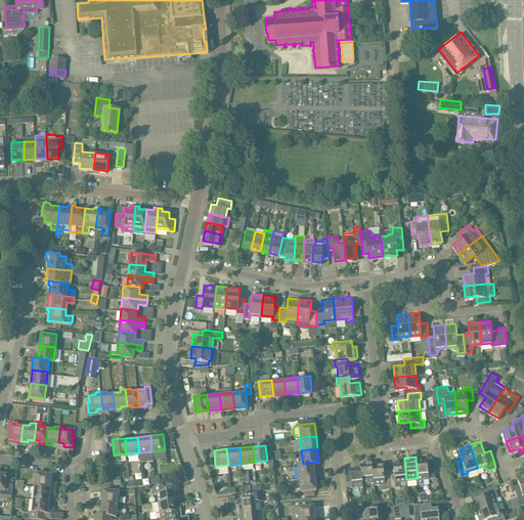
[(416,460),(418,478),(418,481),(424,481),(423,478),(429,477),(435,476),(432,467),(428,467),(427,459),(416,460)]
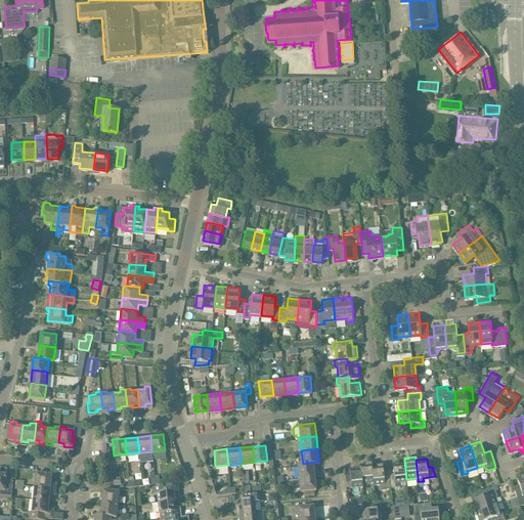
[(362,481),(374,480),(372,464),(372,461),(360,462),(361,465),(362,481)]
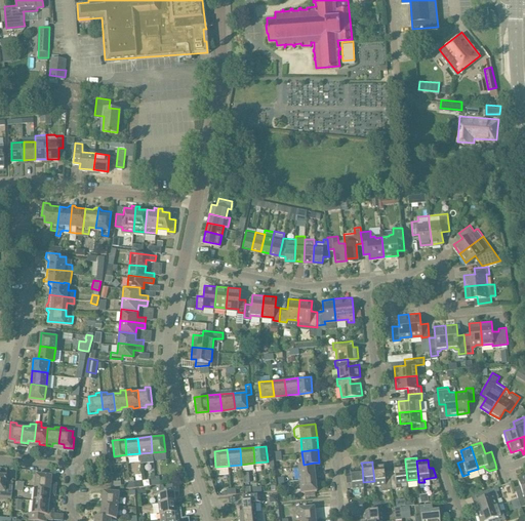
[(395,468),(390,469),(392,486),(401,485),(401,481),(407,480),(405,462),(394,463),(395,468)]
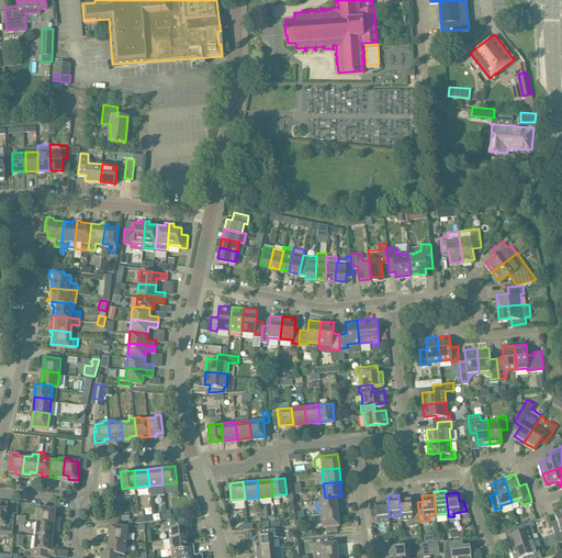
[(338,510),(336,495),(325,498),(319,498),(321,512),(338,510)]
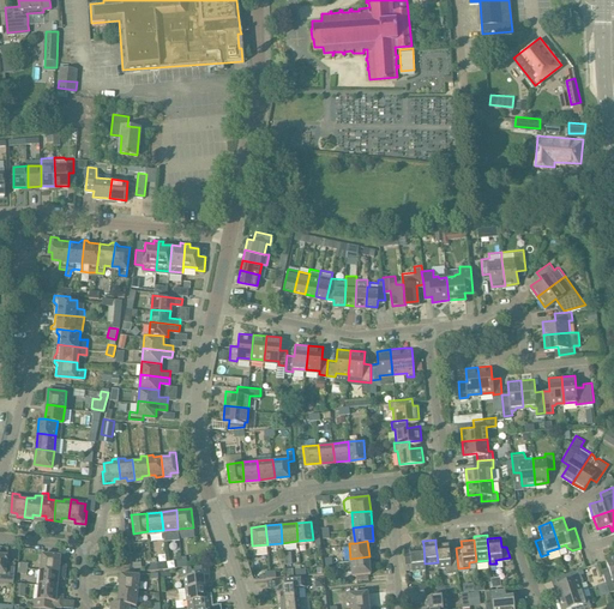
[(449,542),(435,543),(438,562),(438,566),(445,565),(446,570),(458,568),(456,548),(450,548),(449,542)]
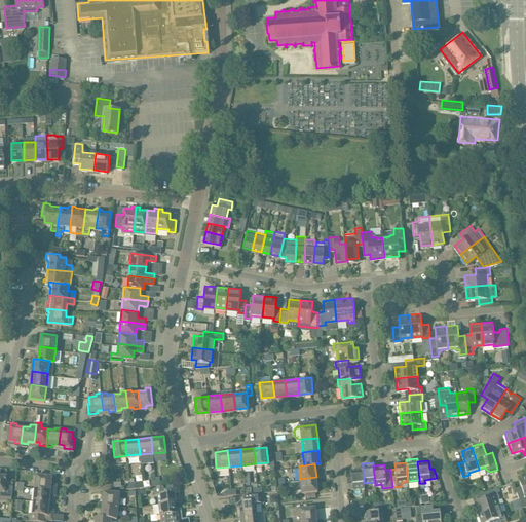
[(365,486),(364,483),(363,467),(351,468),(351,473),(346,474),(347,486),(352,486),(352,487),(365,486)]
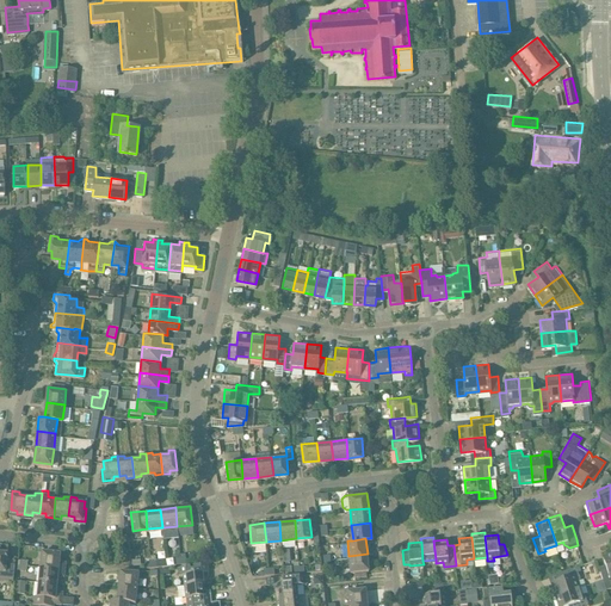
[(0,543),(0,575),(13,577),(14,560),(7,560),(7,551),(0,549),(0,544),(0,543)]
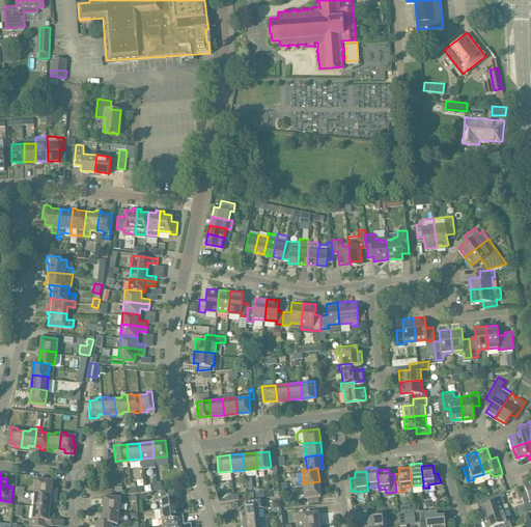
[(35,491),(56,493),(57,487),(52,486),(52,479),(36,477),(35,491)]
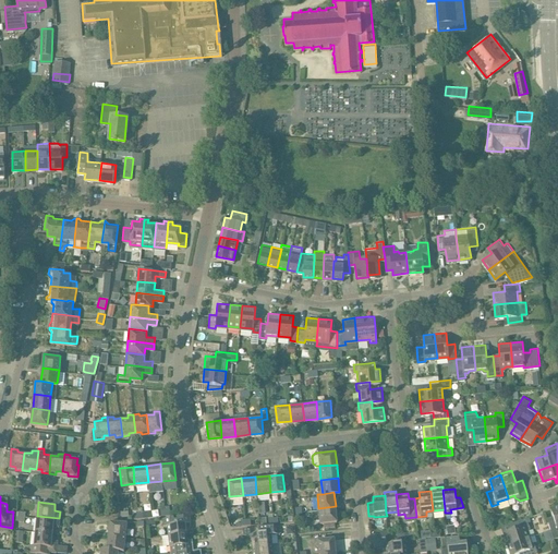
[(557,503),(550,506),(555,517),(547,519),(550,528),(553,537),(557,534),(557,503)]
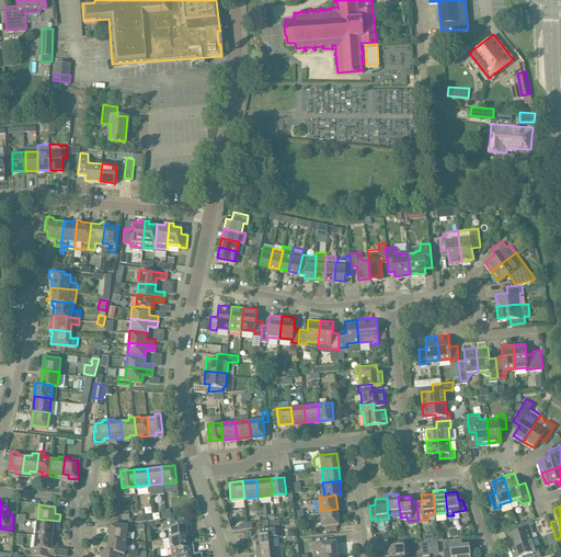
[(338,509),(320,511),(321,524),(339,523),(338,509)]
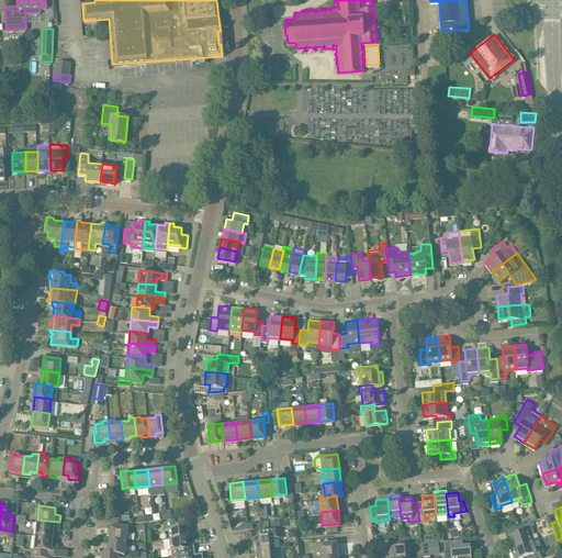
[(153,511),(134,513),(135,520),(153,517),(153,511)]
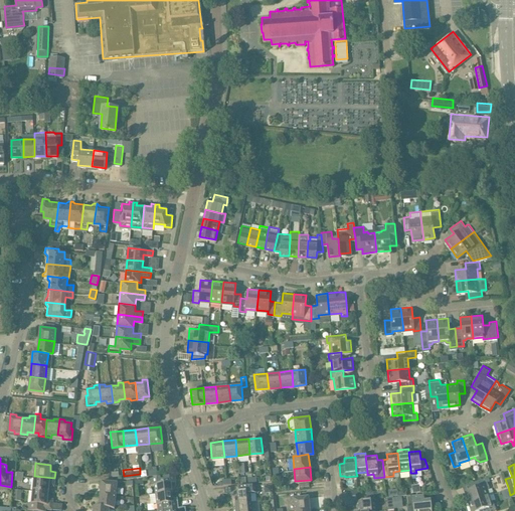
[(176,485),(175,474),(154,477),(150,477),(150,481),(152,483),(154,482),(155,493),(172,491),(171,486),(176,485)]
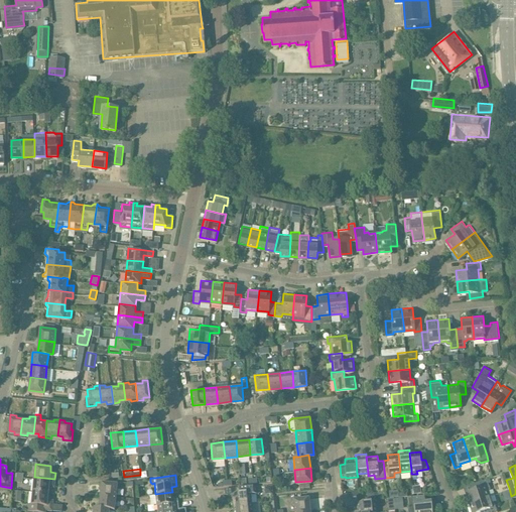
[(54,479),(34,477),(32,490),(48,491),(48,485),(54,485),(54,479)]
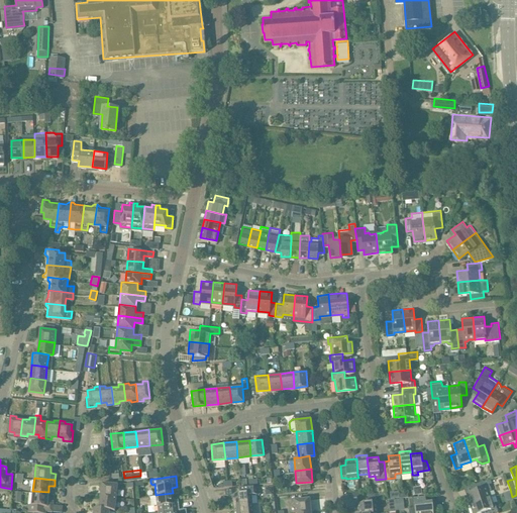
[(491,488),(490,485),(488,478),(475,482),(477,488),(467,492),(470,502),(491,496),(489,489),(491,489),(491,488)]
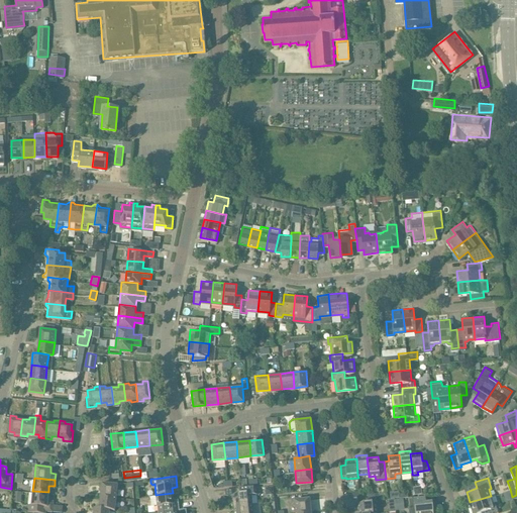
[(102,481),(101,495),(116,496),(117,483),(102,481)]
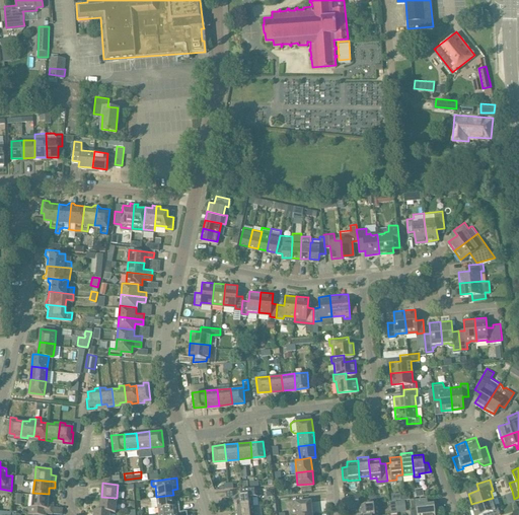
[(233,495),(234,506),(253,504),(252,494),(258,494),(257,487),(237,489),(238,494),(233,495)]
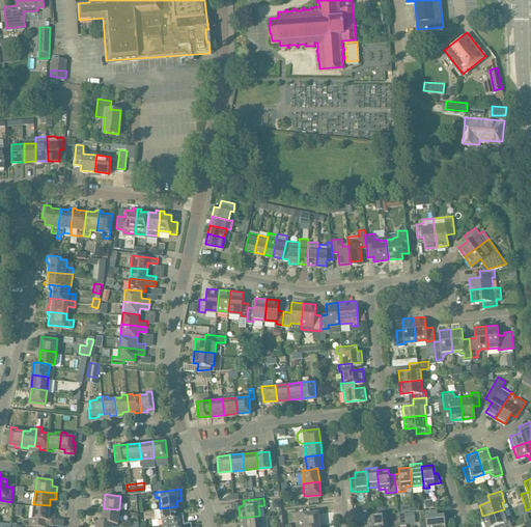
[(23,503),(15,502),(14,512),(22,514),(23,503)]
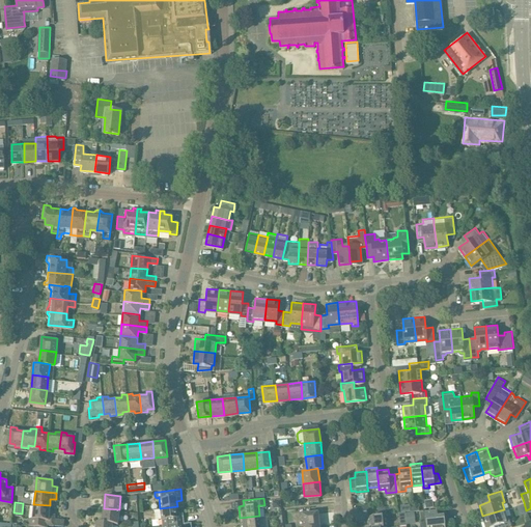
[(524,502),(516,505),(520,514),(527,511),(526,510),(524,502)]
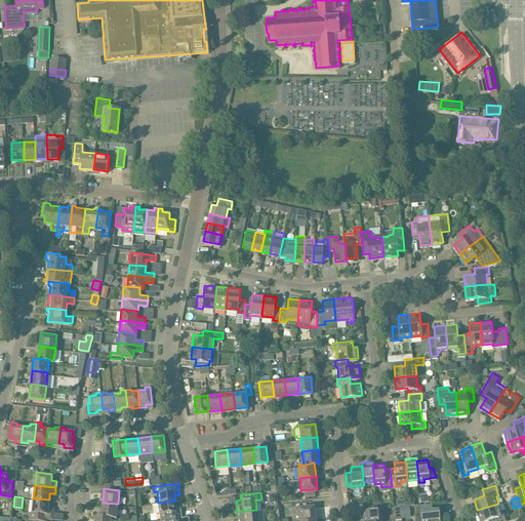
[(29,517),(35,518),(45,519),(46,517),(52,517),(53,507),(48,507),(49,499),(33,498),(32,510),(30,510),(29,517)]
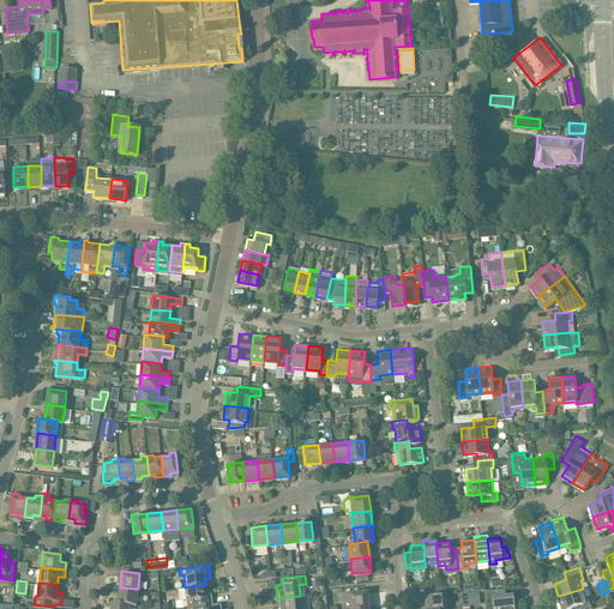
[(188,606),(214,603),(212,591),(205,592),(205,585),(185,588),(178,588),(179,598),(187,597),(188,606)]
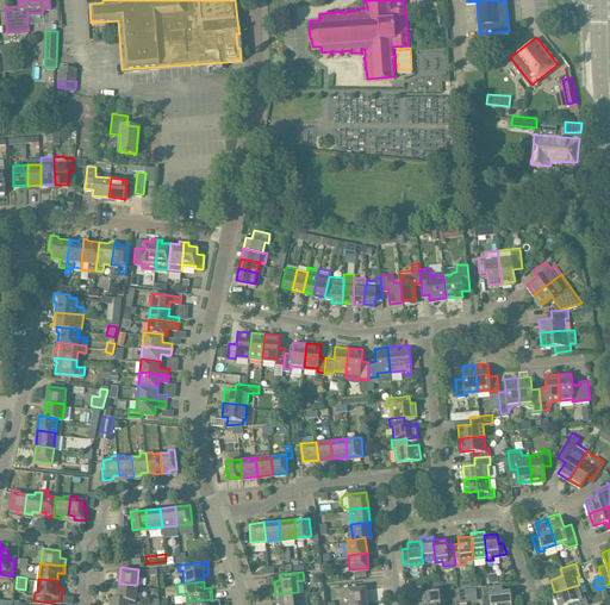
[(137,585),(119,584),(118,597),(130,598),(129,599),(136,600),(137,585)]
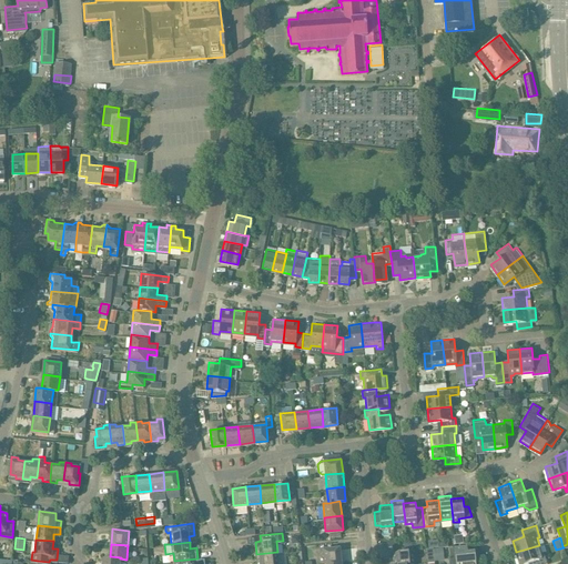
[(403,552),(393,552),(394,553),(394,563),(395,563),(412,563),(415,562),(414,551),(413,544),(402,545),(403,552)]
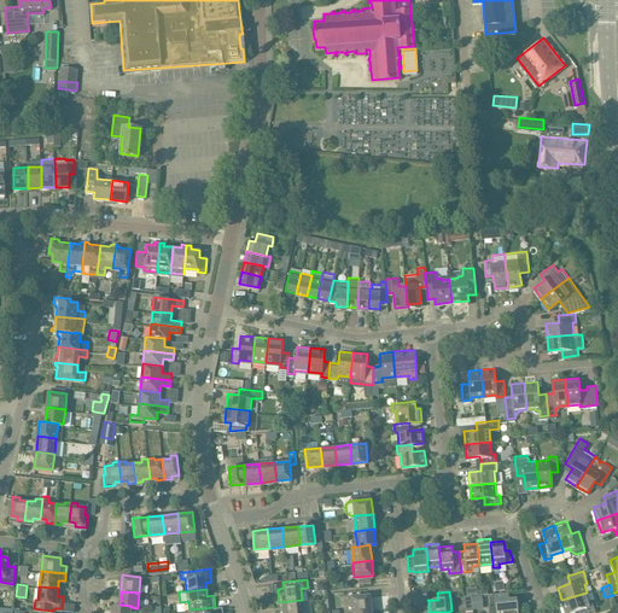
[(483,593),(472,594),(474,607),(484,606),(483,593)]
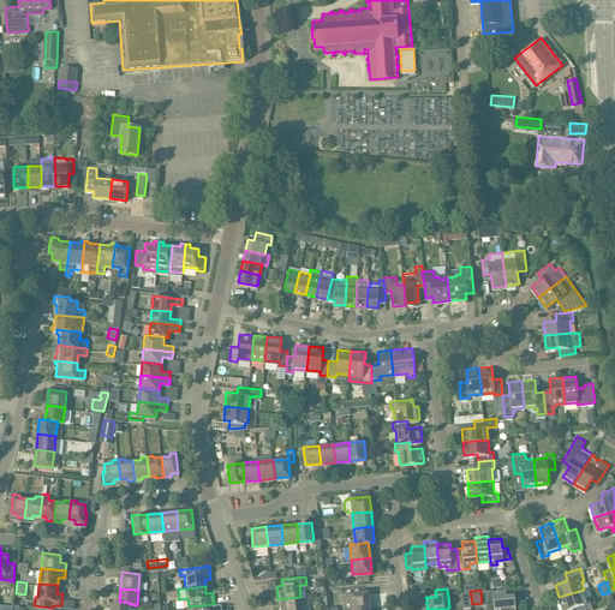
[(506,596),(506,590),(487,591),(488,603),(487,603),(487,609),(515,609),(514,596),(506,596)]
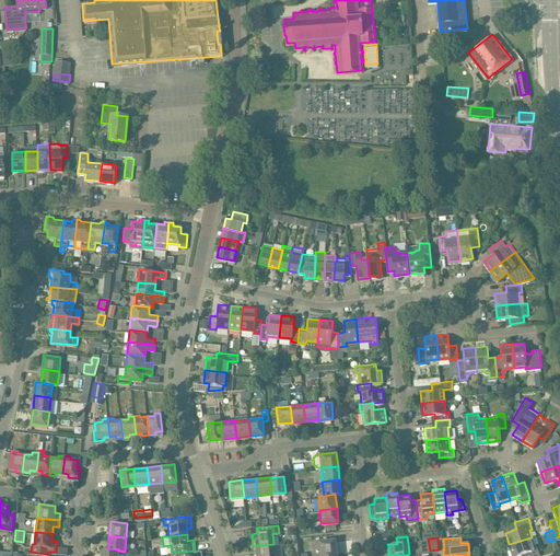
[(535,547),(532,537),(509,544),(512,555),(524,552),(525,555),(533,555),(540,554),(538,547),(535,547)]
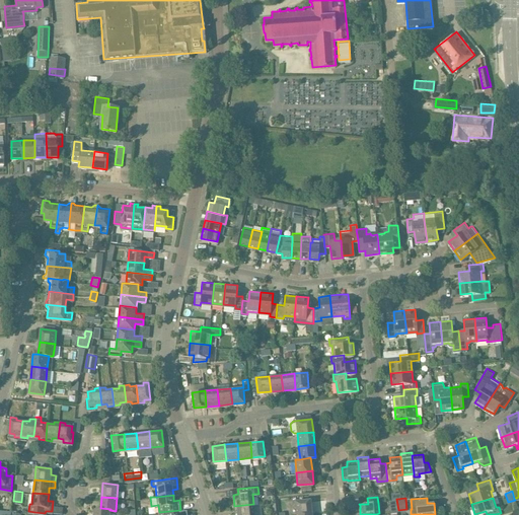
[(297,514),(312,512),(310,499),(295,501),(297,514)]
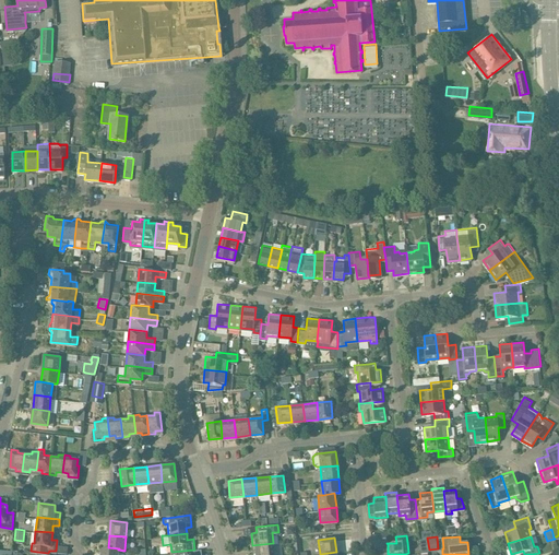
[(270,554),(274,554),(273,543),(252,545),(253,554),(270,554)]
